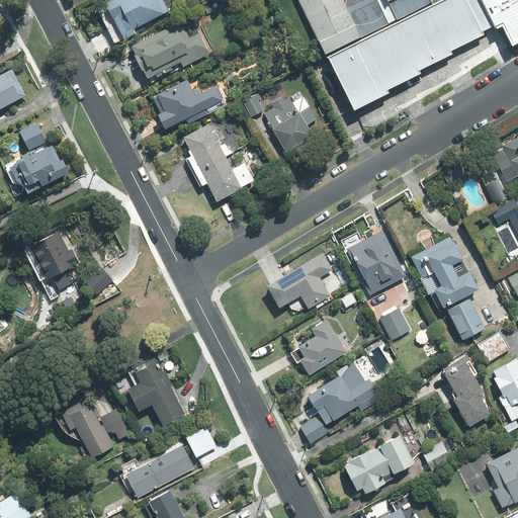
[(135,29),(169,12),(163,0),(114,0),(97,9),(115,45),(137,34),(135,29)]
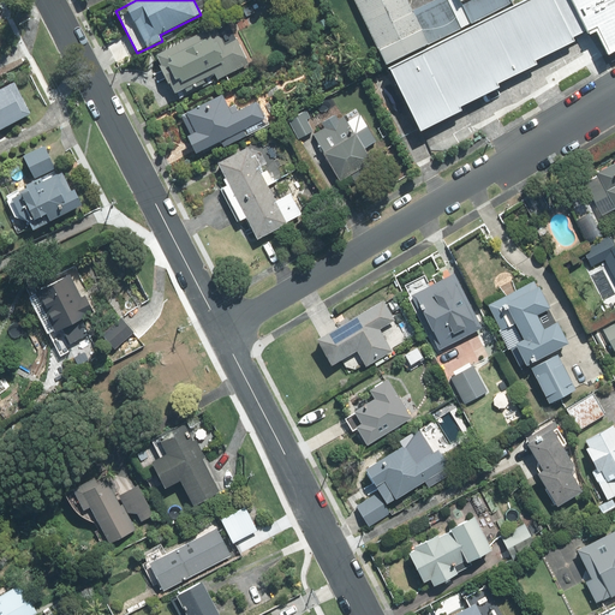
[(404,0),(350,0),(374,51),(418,30),(404,0)]
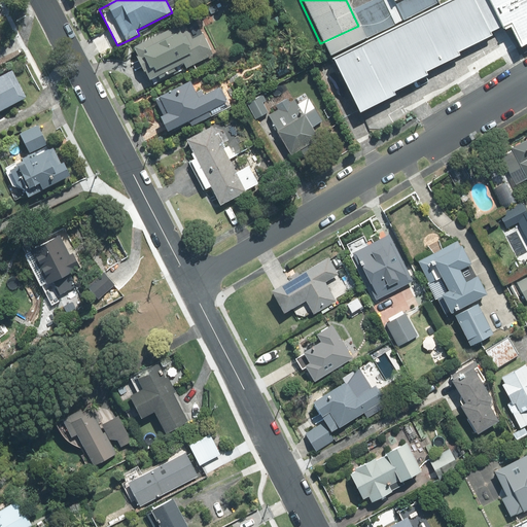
[(514,0),(449,0),(330,62),(357,112),(453,63),(450,56),(524,18),(514,0)]
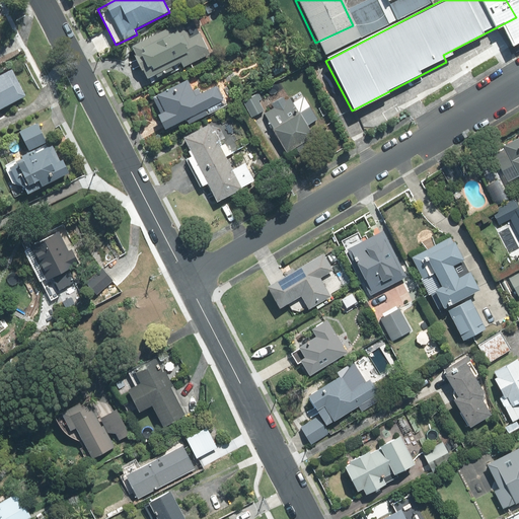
[(182,22),(132,47),(148,79),(181,63),(183,67),(211,54),(201,33),(191,39),(182,22)]
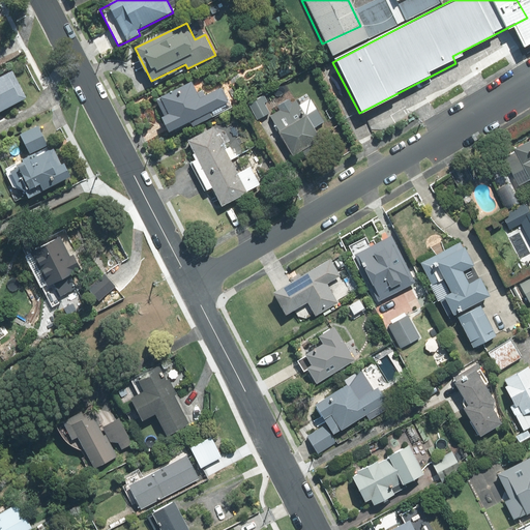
[(0,78),(0,113),(28,98),(13,70),(0,78)]
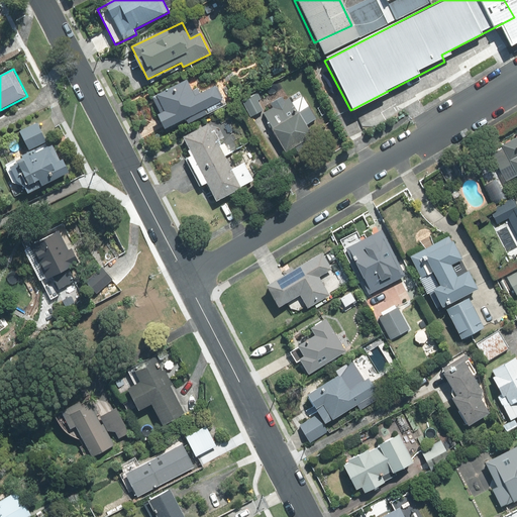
[(159,114),(166,129),(186,119),(188,124),(221,108),(211,88),(196,96),(188,80),(152,97),(156,104),(153,105),(159,114)]
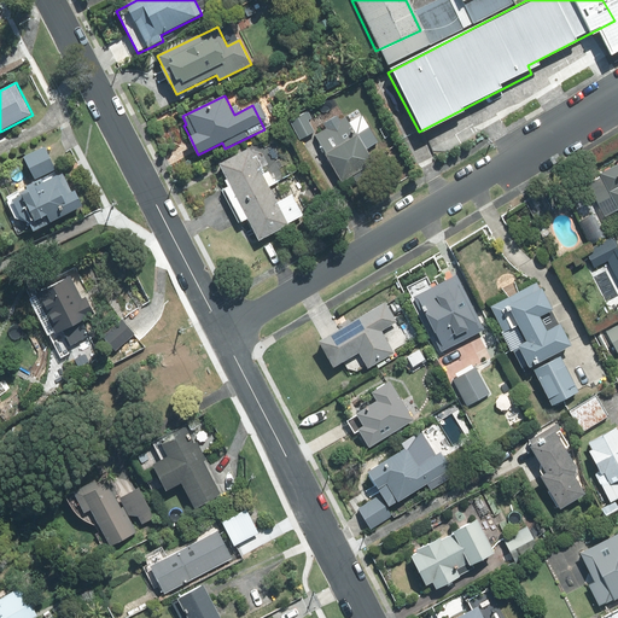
[(308,110),(290,121),(301,140),(316,132),(310,121),(313,120),(308,110)]
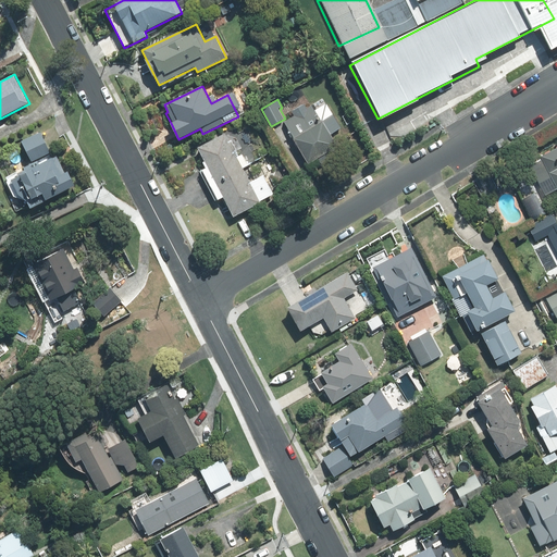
[(295,116),(284,122),(308,164),(318,159),(321,165),(335,158),(332,151),(338,148),(331,134),(342,128),(327,103),(314,110),(312,106),(307,109),(306,104),(293,112),(295,116)]
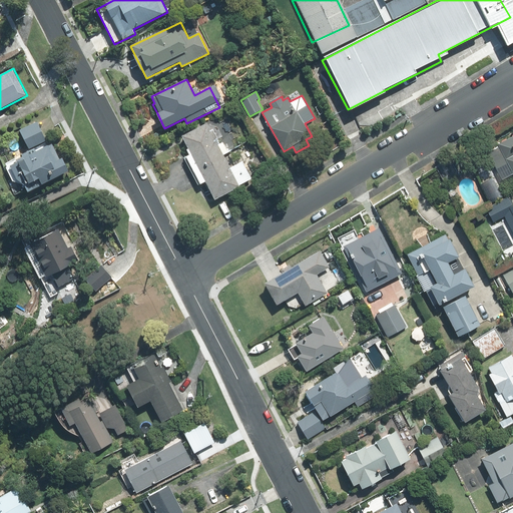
[(47,141),(38,122),(20,130),(30,150),(22,154),(23,157),(16,160),(17,162),(11,166),(18,180),(25,185),(28,192),(69,171),(63,158),(60,159),(52,143),(47,146),(45,142),(47,141)]
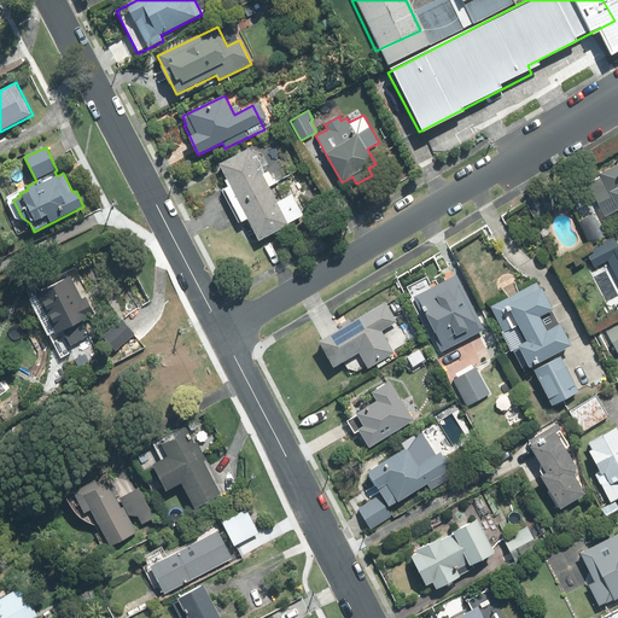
[(220,163),(260,242),(291,226),(290,223),(304,216),(293,196),(278,203),(250,149),(220,163)]
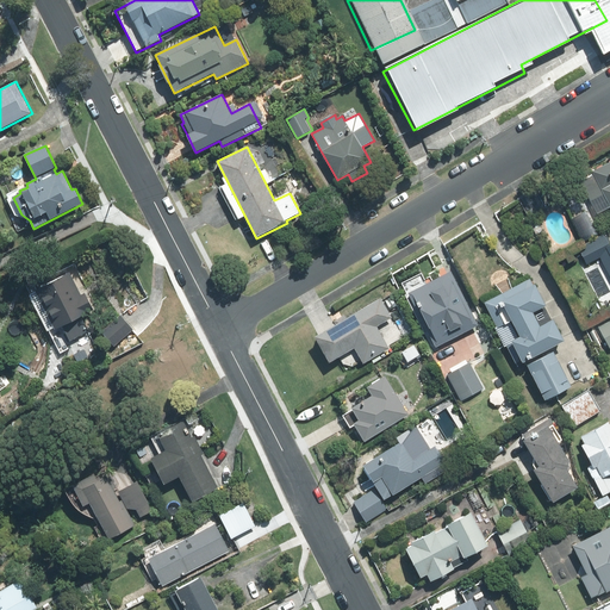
[(609,162),(579,179),(598,215),(609,207),(609,162)]
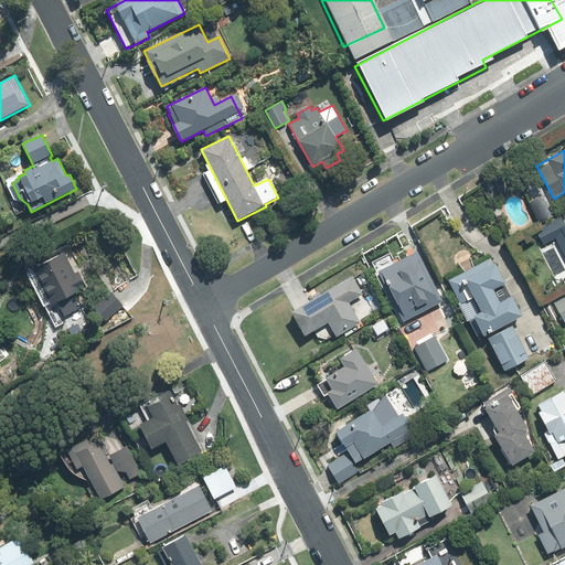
[(564,225),(564,226),(560,216),(535,230),(544,245),(556,238),(564,256),(564,225)]
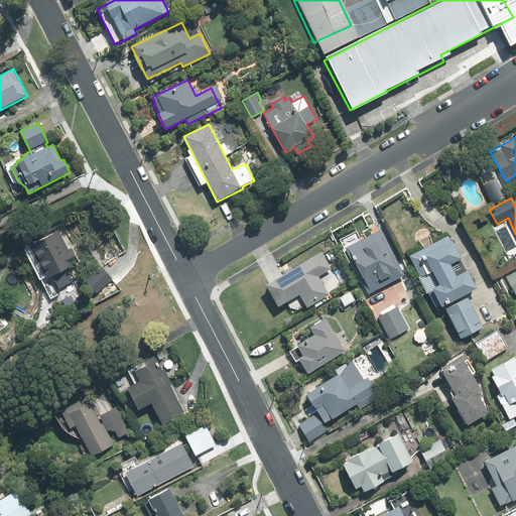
[(405,274),(381,228),(345,247),(370,293),(405,274)]
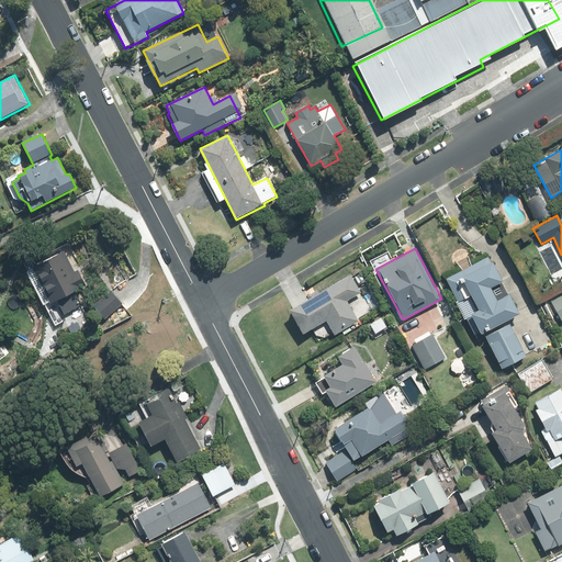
[(64,249),(25,269),(44,304),(48,301),(49,303),(56,299),(64,314),(83,304),(75,289),(86,283),(78,269),(75,271),(64,249)]
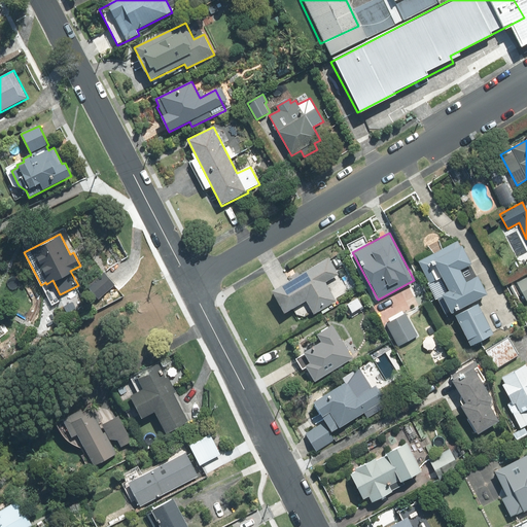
[(446,315),(487,293),(478,275),(466,280),(461,269),(471,262),(460,239),(418,260),(446,315)]
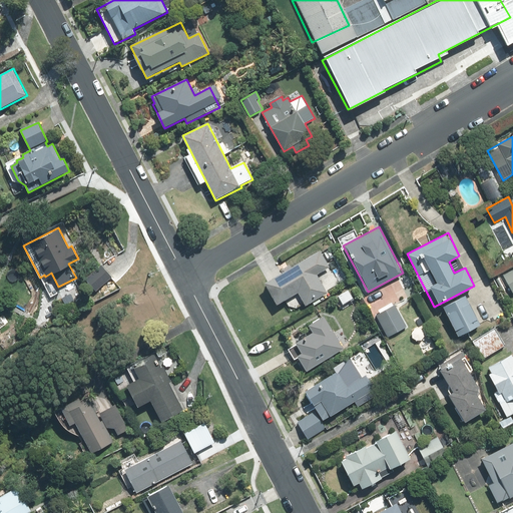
[(330,268),(321,250),(265,282),(278,304),(298,293),(305,306),(328,293),(318,275),(330,268)]
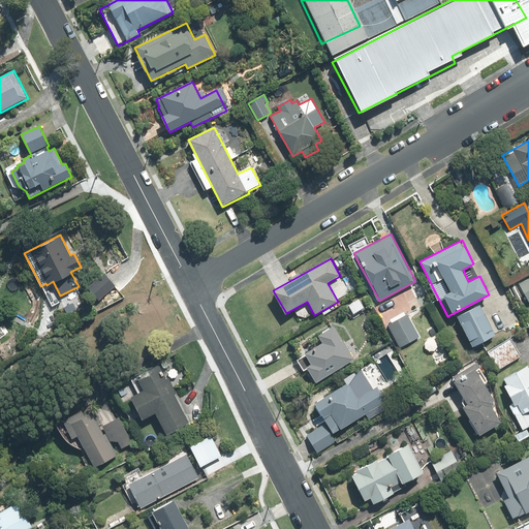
[(116,285),(104,273),(88,287),(98,300),(116,285)]
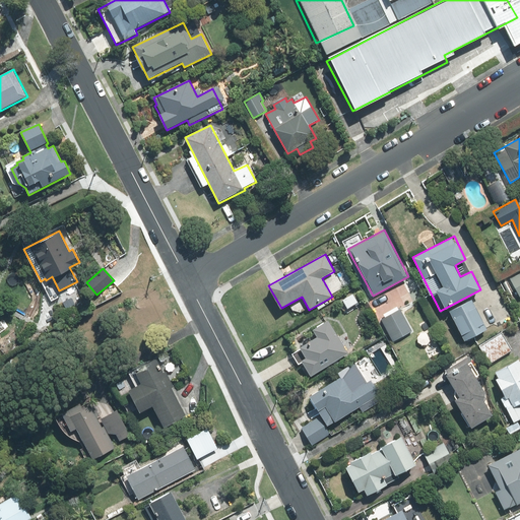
[(519,273),(511,278),(519,296),(519,273)]
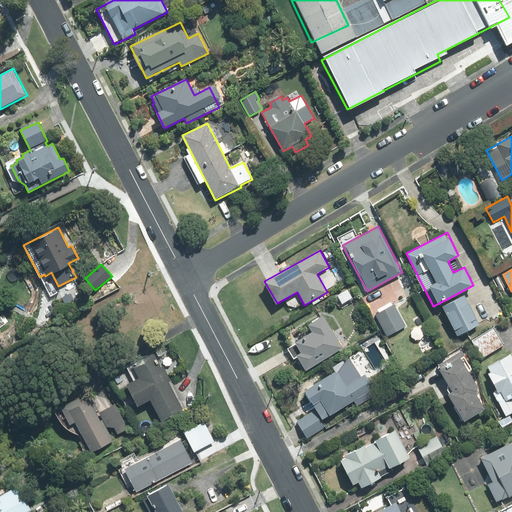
[(342,304),(353,297),(348,289),(337,295),(342,304)]
